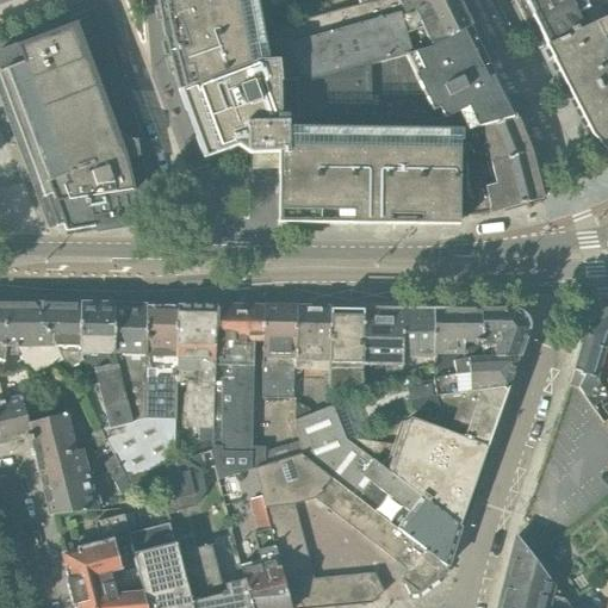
[(157,0),(162,22),(171,55),(180,88),(181,90),(262,59),(268,59),(265,35),(272,33),(265,0),(157,0)]
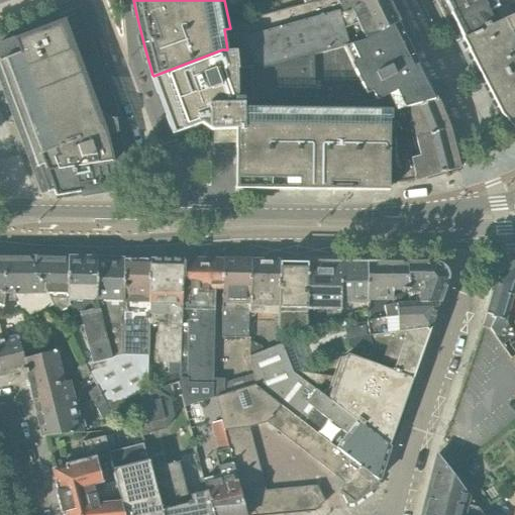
[(251,65),(253,65),(271,63),(293,58),(354,41),(367,37),(401,20),(390,0),(367,0),(342,11),(341,8),(262,30),(258,19),(234,24),(236,38),(237,49),(239,65),(251,65)]
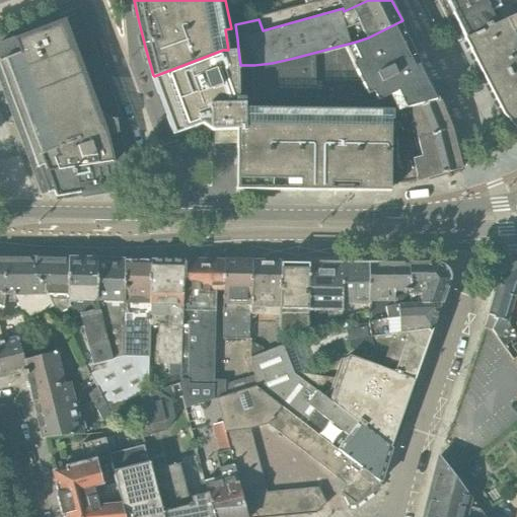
[(312,0),(307,2),(257,16),(259,19),(263,30),(343,8),(344,11),(368,0),(312,0)]
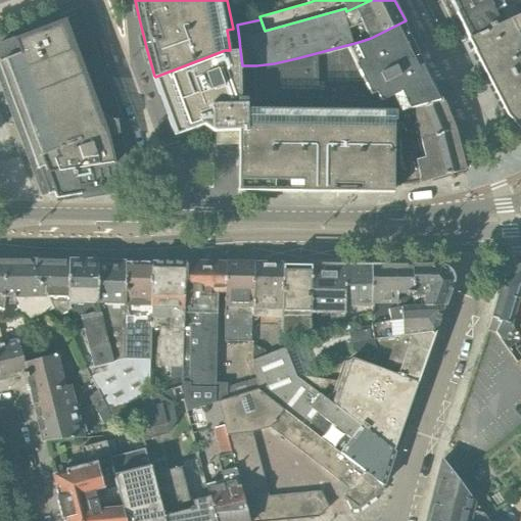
[(452,0),(459,13),(484,0),(452,0)]
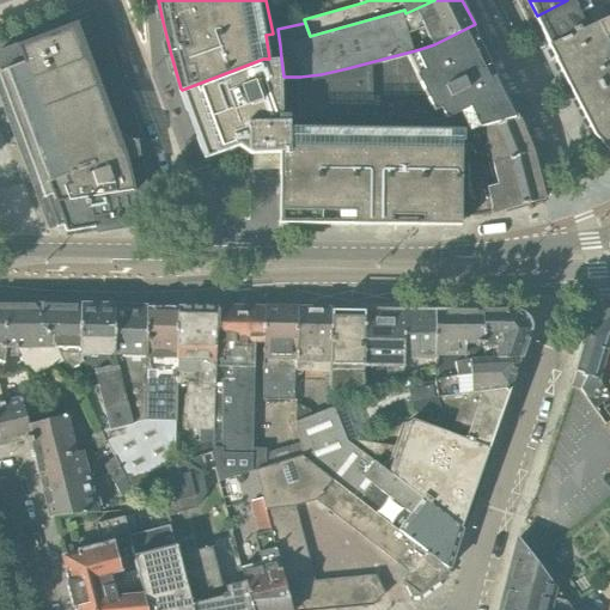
[(567,0),(537,16),(551,44),(595,26),(609,18),(609,0),(567,0)]
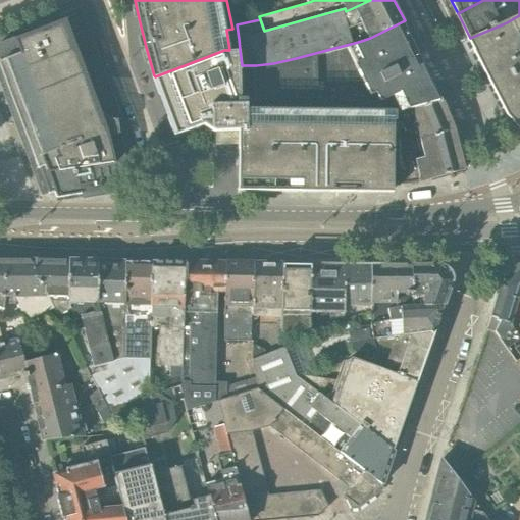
[(0,43),(0,56),(36,156),(78,141),(87,156),(122,152),(126,151),(125,143),(120,144),(118,125),(121,125),(113,104),(108,106),(101,87),(106,85),(80,13),(72,16),(74,21),(55,29),(53,23),(0,43)]
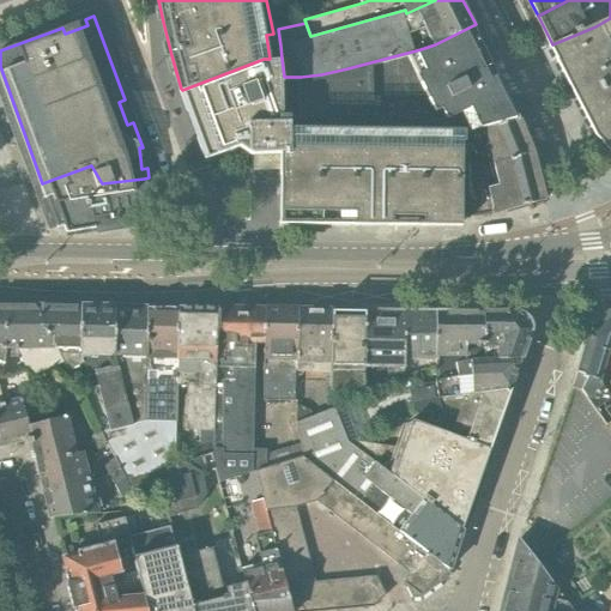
[(610,18),(596,26),(552,44),(597,133),(610,149),(610,18)]
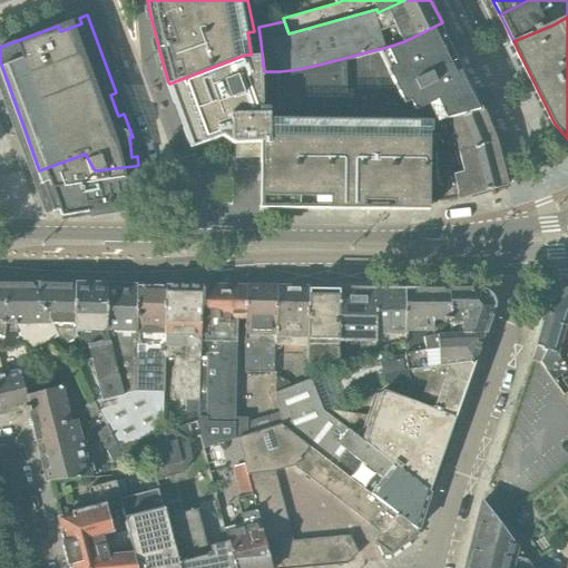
[(400,116),(409,116),(429,107),(437,123),(485,113),(461,60),(453,46),(442,22),(404,41),(391,46),(323,64),(299,69),(280,71),(281,108),(397,109),(400,116)]
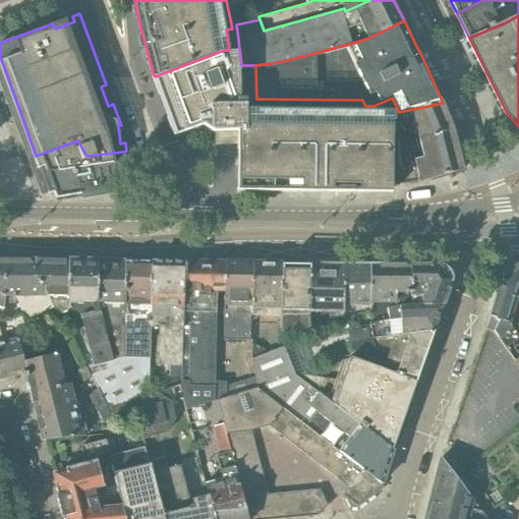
[(224,50),(155,76),(167,108),(169,113),(176,131),(205,121),(215,127),(217,127),(217,135),(235,135),(235,134),(239,134),(239,106),(253,106),(253,99),(256,99),(255,65),(253,65),(241,65),(239,50),(229,50),(224,50)]
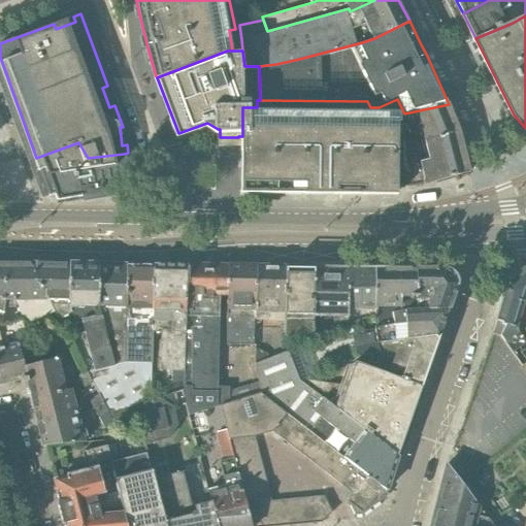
[(404,113),(405,140),(417,137),(419,148),(429,145),(427,140),(460,130),(449,104),(404,113)]
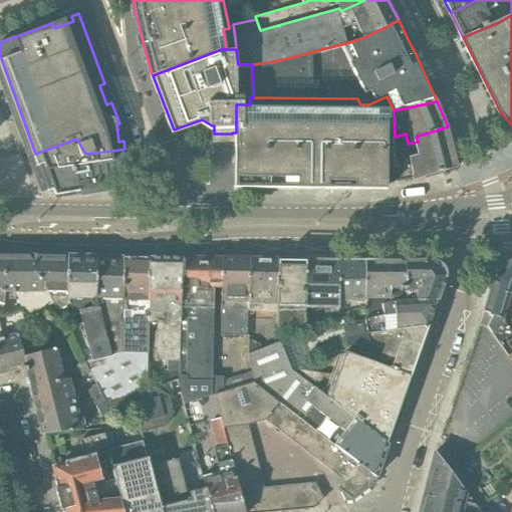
[(360,104),(250,104),(236,104),(236,133),(236,185),(388,186),(389,105),(368,104),(360,104)]
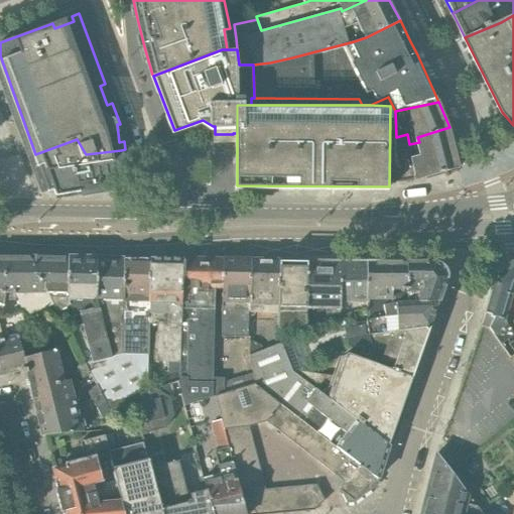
[(407,134),(396,137),(397,162),(398,180),(416,178),(460,166),(450,127),(417,137),(419,142),(409,144),(407,134)]
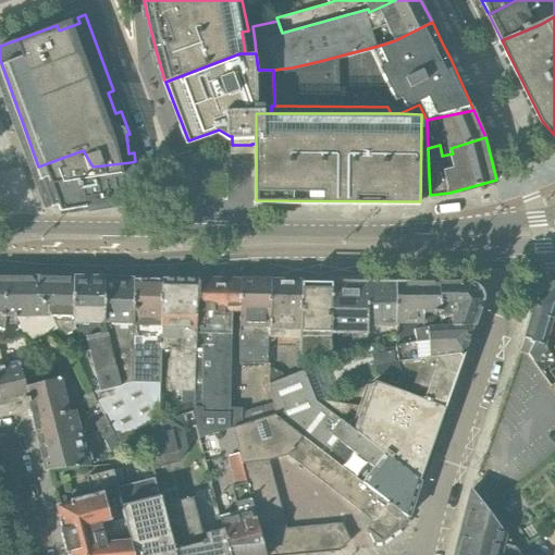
[(132,169),(131,162),(93,167),(83,150),(38,167),(40,174),(42,174),(53,204),(57,201),(59,208),(105,202),(105,200),(116,199),(116,195),(140,192),(136,168),(132,169)]
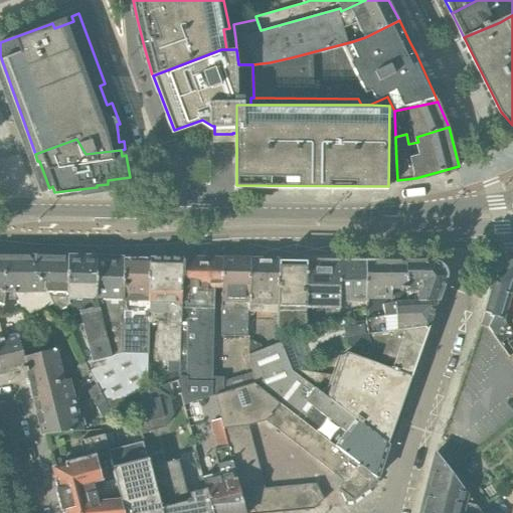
[(0,313),(6,313),(7,298),(20,299),(16,291),(6,291),(7,255),(0,254),(0,313)]
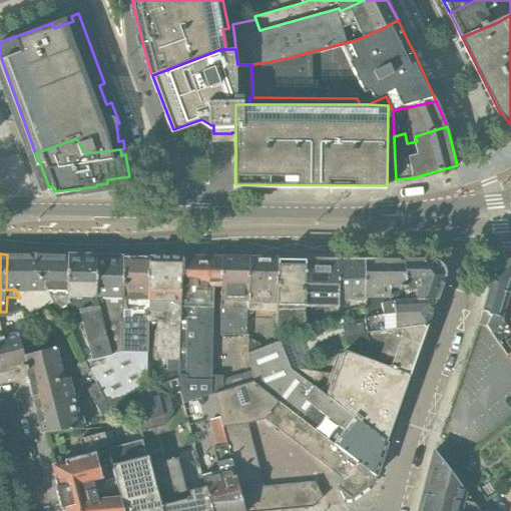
[(54,301),(30,254),(7,254),(6,290),(16,290),(20,298),(27,314),(54,301)]
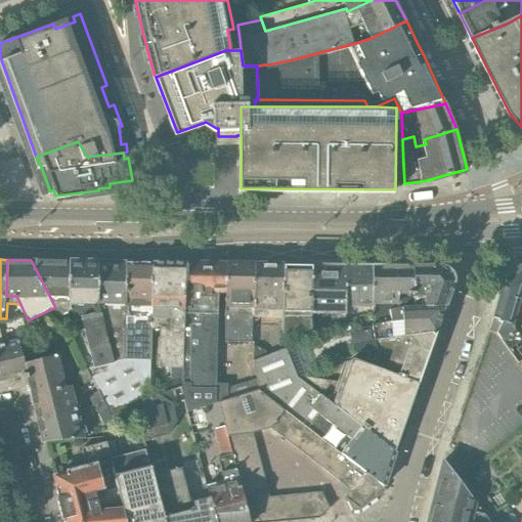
[(71,301),(72,260),(31,260),(55,307),(59,315),(75,309),(71,301)]
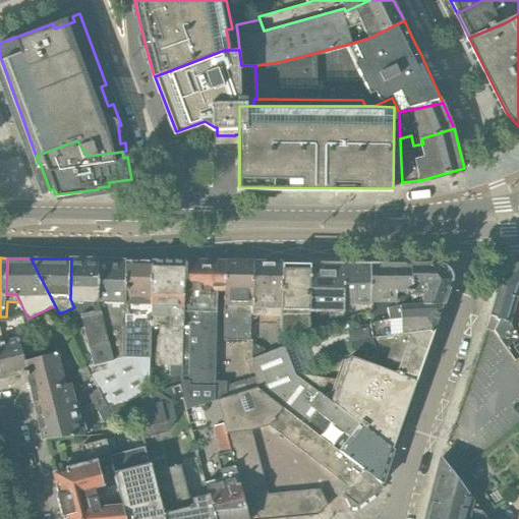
[(98,298),(100,260),(71,258),(70,299),(74,307),(76,319),(82,318),(95,364),(114,358),(98,298)]
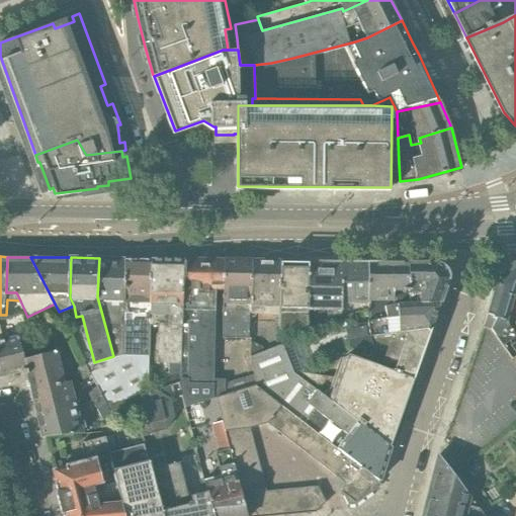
[(126,258),(99,258),(97,296),(113,356),(124,353),(124,295),(125,273),(126,258)]
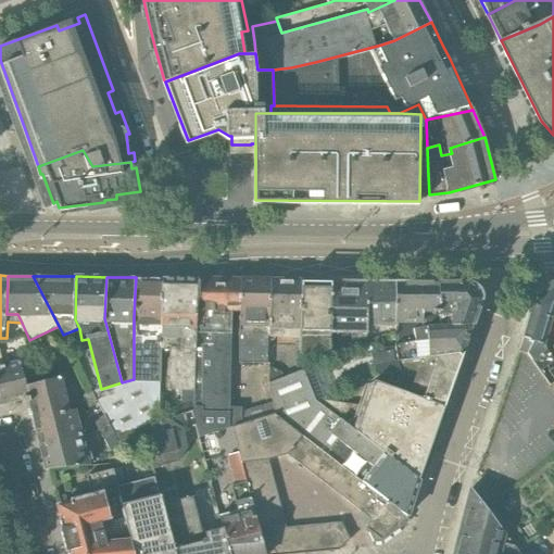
[(164,306),(164,278),(136,277),(135,293),(134,317),(134,379),(161,380),(162,348),(164,306)]
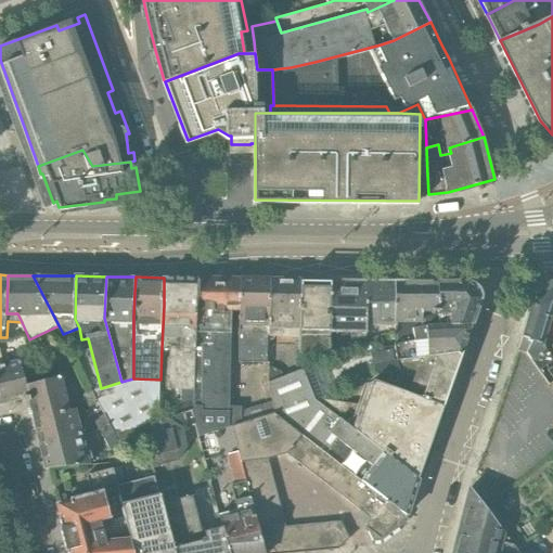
[(179,398),(179,411),(193,409),(193,408),(195,408),(195,384),(197,279),(164,278),(164,306),(162,347),(171,347),(170,388),(182,388),(182,399),(179,398)]
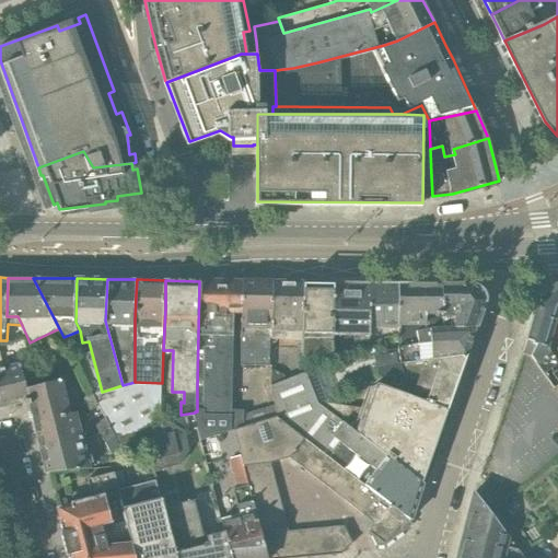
[(235,311),(244,311),(244,281),(199,281),(197,411),(195,411),(195,413),(202,439),(236,429),(245,426),(245,409),(232,408),(235,311)]
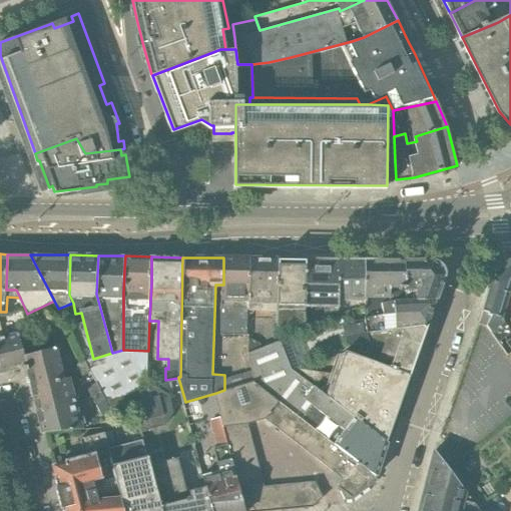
[(250,316),(250,289),(251,258),(223,258),(223,285),(223,333),(250,333),(250,316)]
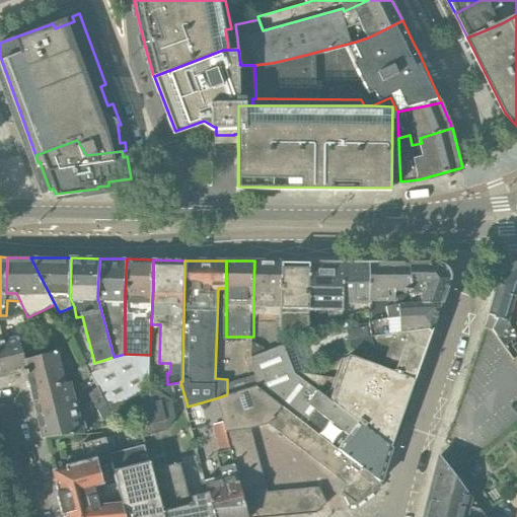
[(254,261),(253,292),(253,319),(281,319),(283,262),(254,261)]
